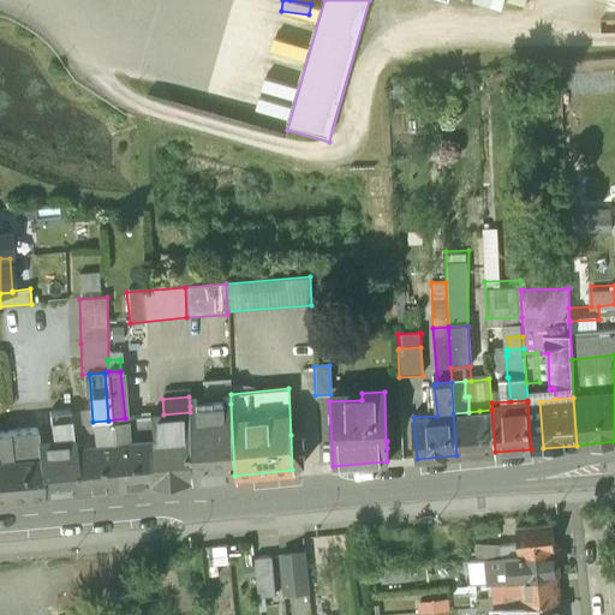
[(527,401),(527,402),(531,449),(543,448),(539,401),(527,401)]
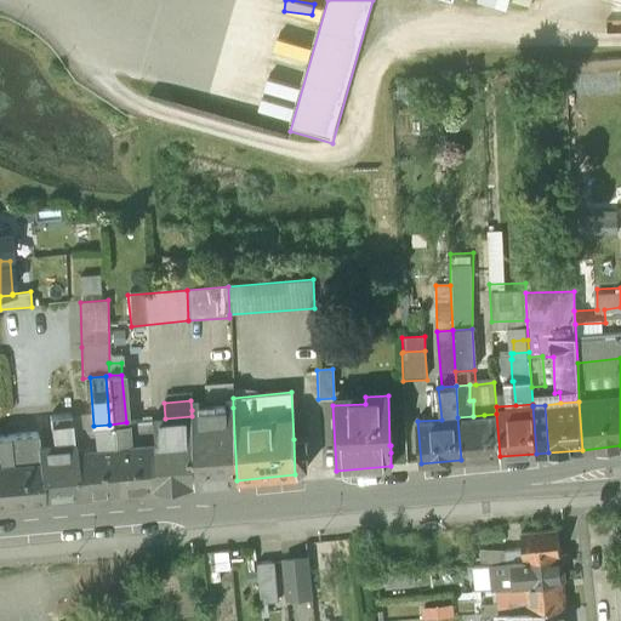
[(233,408),(192,410),(192,416),(194,484),(237,480),(233,408)]
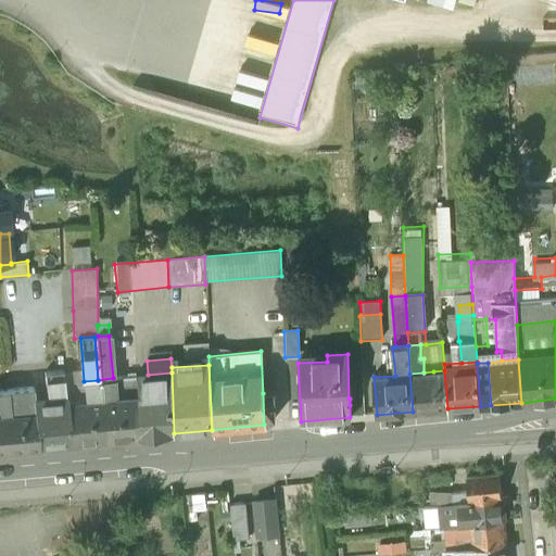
[(444,370),(433,371),(437,409),(447,408),(444,370)]
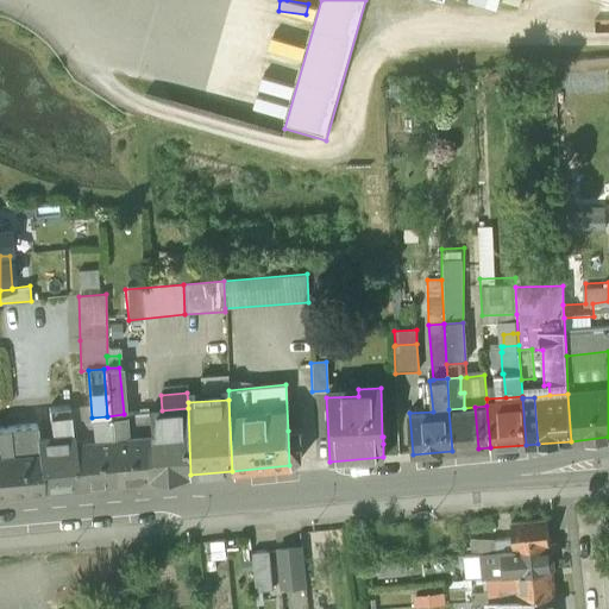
[(68,407),(48,408),(50,434),(70,433),(68,407)]
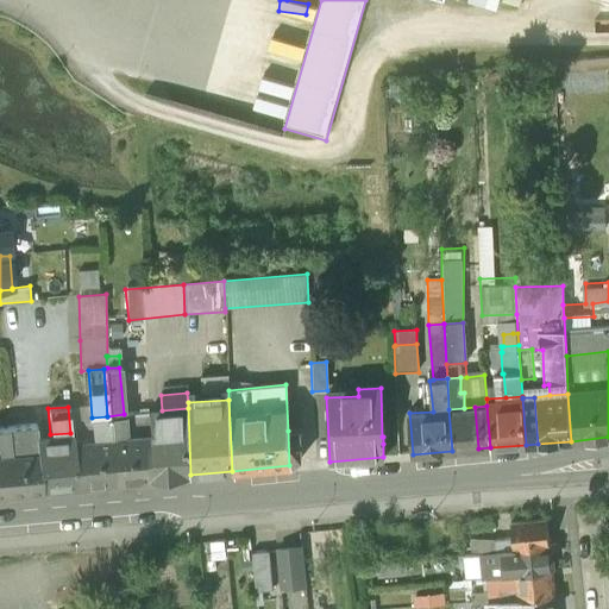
[(464,408),(449,409),(452,451),(478,449),(475,407),(464,408)]
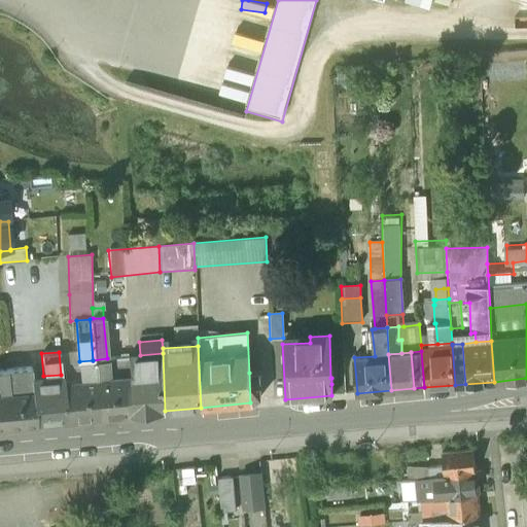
[(140,355),(128,356),(130,414),(165,411),(163,353),(140,355)]
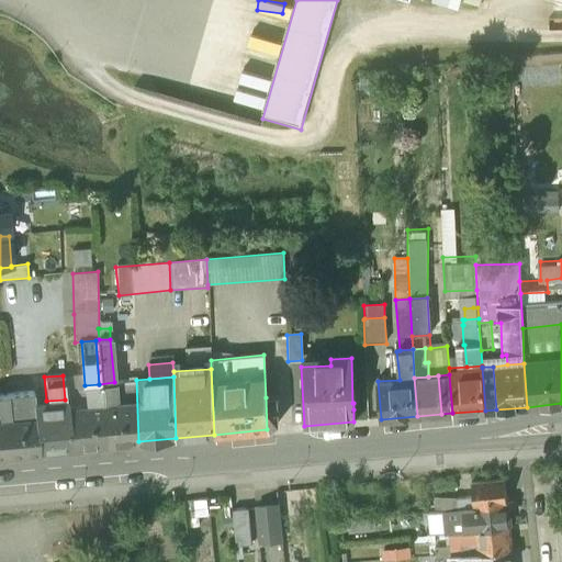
[(138,441),(136,380),(114,382),(99,384),(104,445),(138,441)]
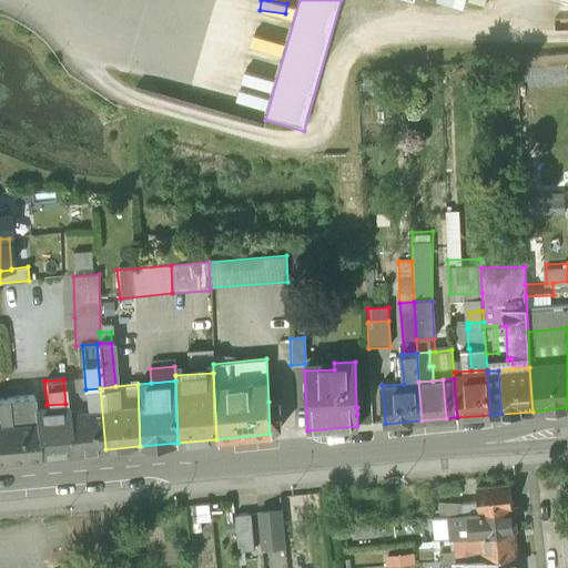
[(100,388),(85,389),(88,411),(67,412),(66,413),(69,453),(105,449),(100,388)]
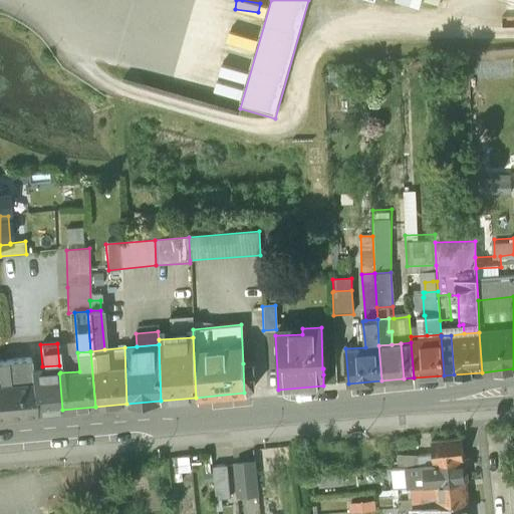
[(252,362),(243,363),(244,393),(246,393),(253,388),(252,362)]
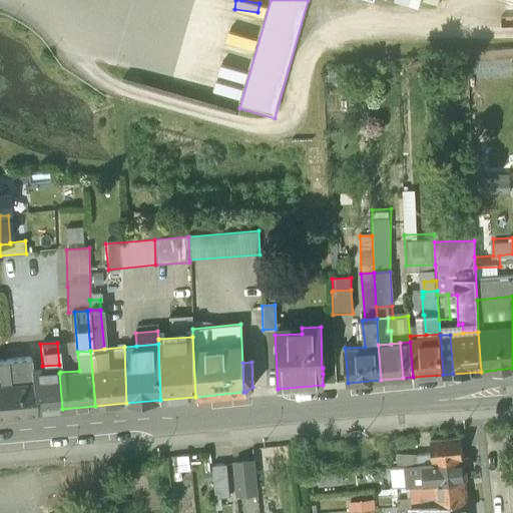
[(59,365),(42,366),(46,410),(62,409),(59,373),(60,372),(59,365)]
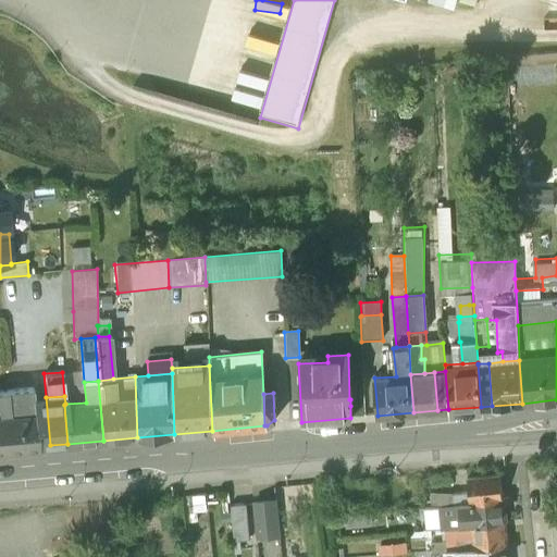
[(46,397),(33,398),(37,446),(50,445),(46,397)]
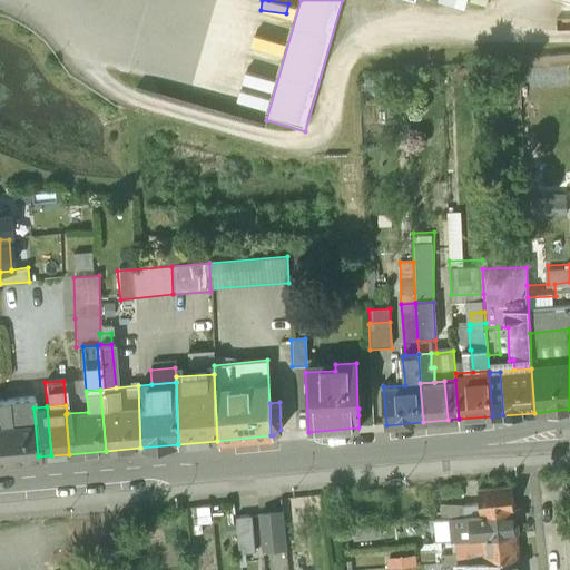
[(33,408),(0,411),(0,460),(38,457),(33,408)]
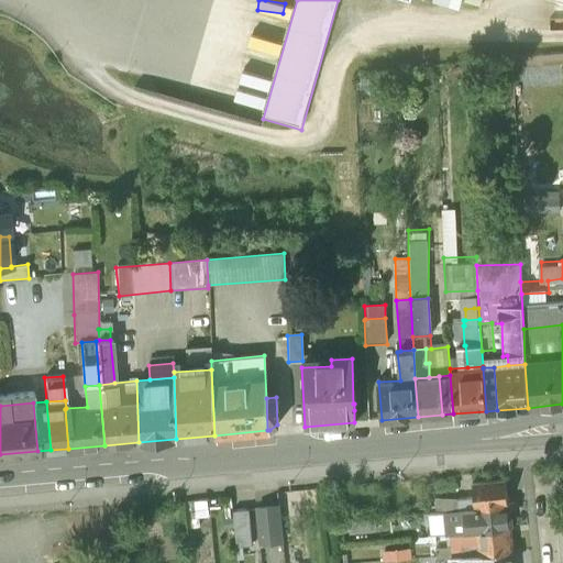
[(505,481),(472,484),(473,498),(474,508),(507,505),(505,481)]
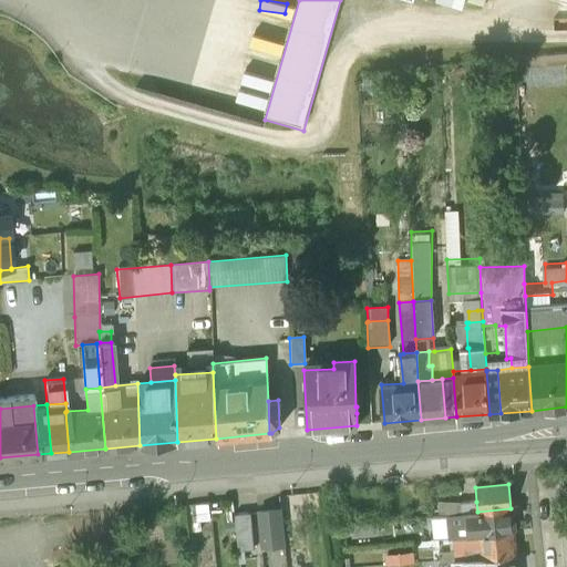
[(476,502),(461,503),(462,514),(477,512),(476,502)]
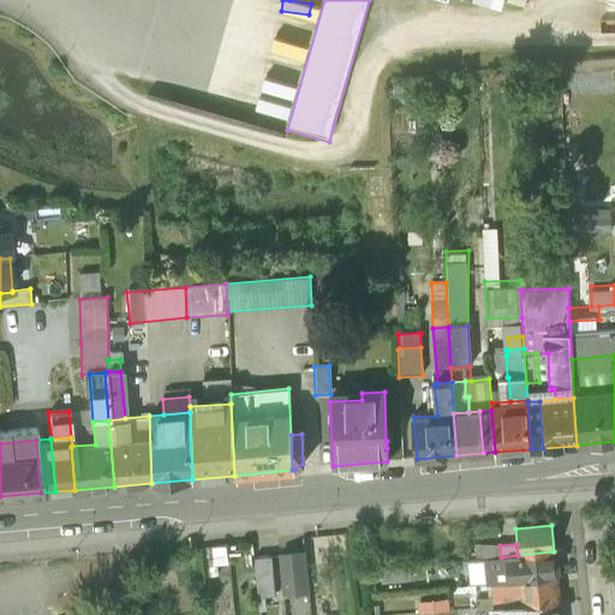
[(483,559),(501,557),(500,545),(482,548),(483,559)]
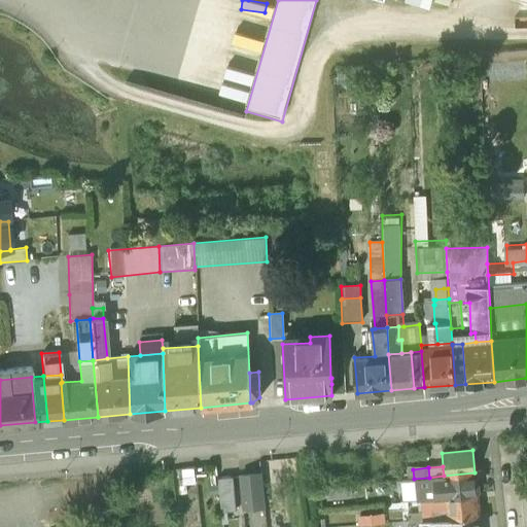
[(475,472),(444,476),(446,498),(477,494),(475,472)]
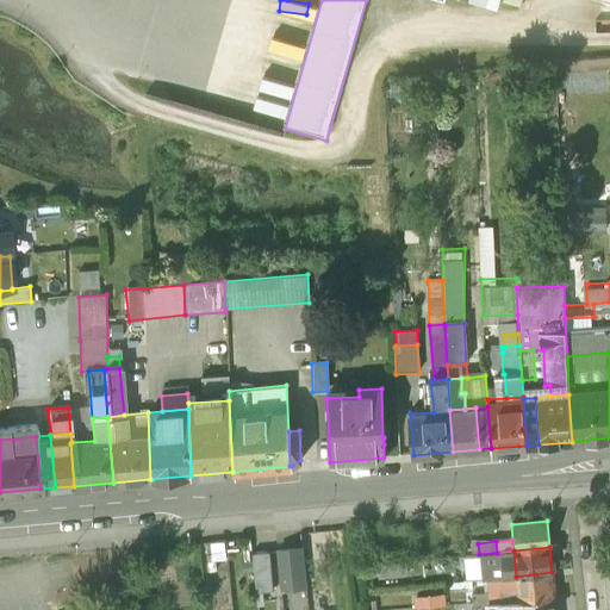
[(303,548),(278,551),(281,589),(306,586),(303,548)]
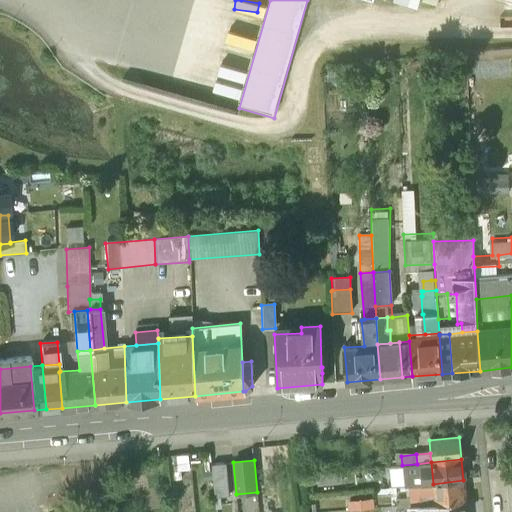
[(431,462),(417,464),(405,465),(407,486),(433,484),(431,462)]
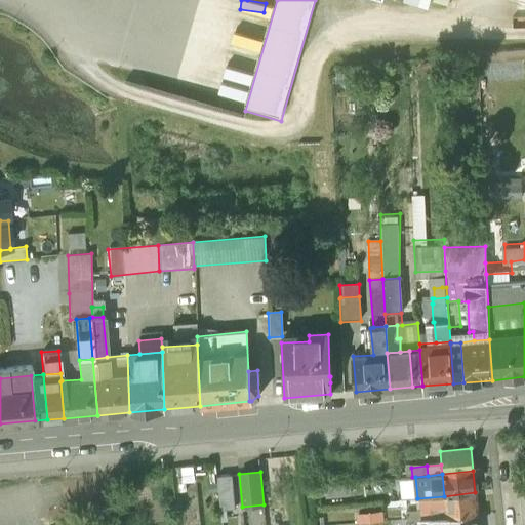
[(232,475),(217,477),(220,510),(235,508),(232,475)]
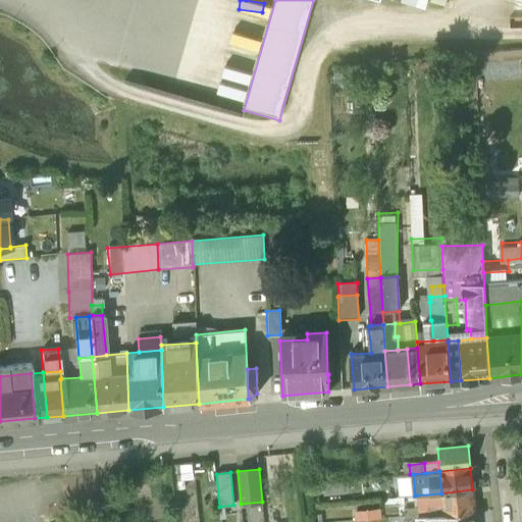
[(472,489),(441,493),(442,505),(444,515),(474,512),(472,489)]
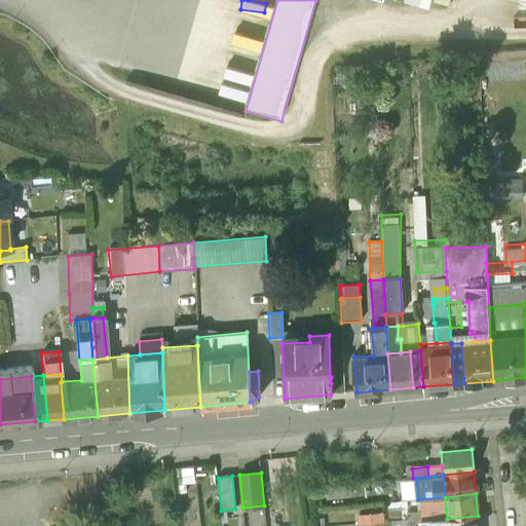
[(446,509),(431,510),(433,520),(447,519),(446,509)]
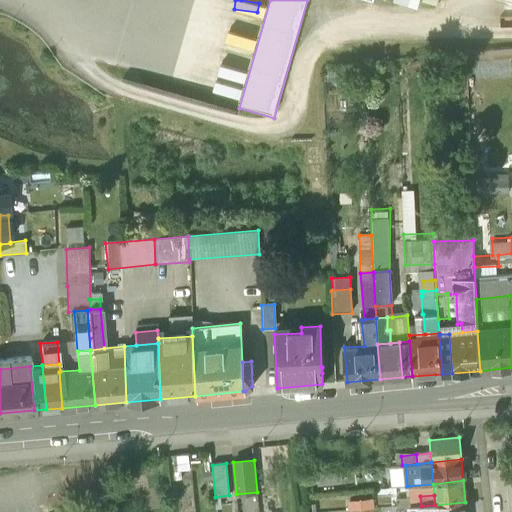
[(411,499),(394,500),(394,507),(411,506),(411,499)]
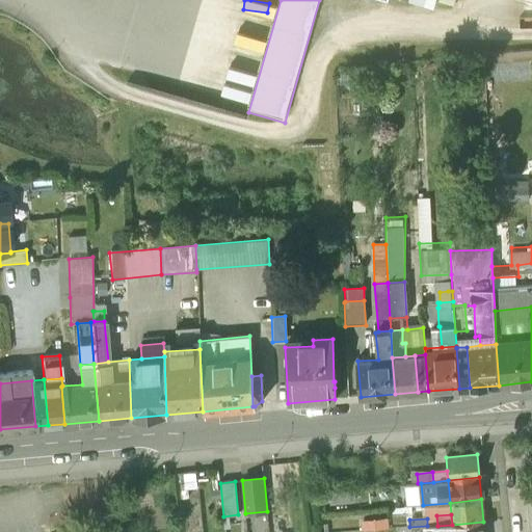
[(484,531),(483,522),(452,525),(452,531),(484,531)]
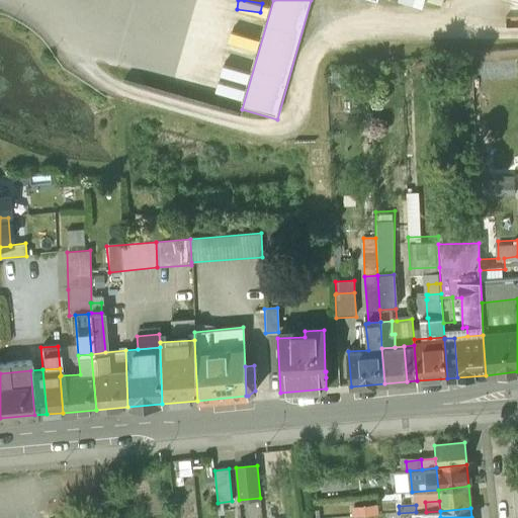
[(374,509),(349,512),(350,517),(368,517),(375,517),(374,509)]
